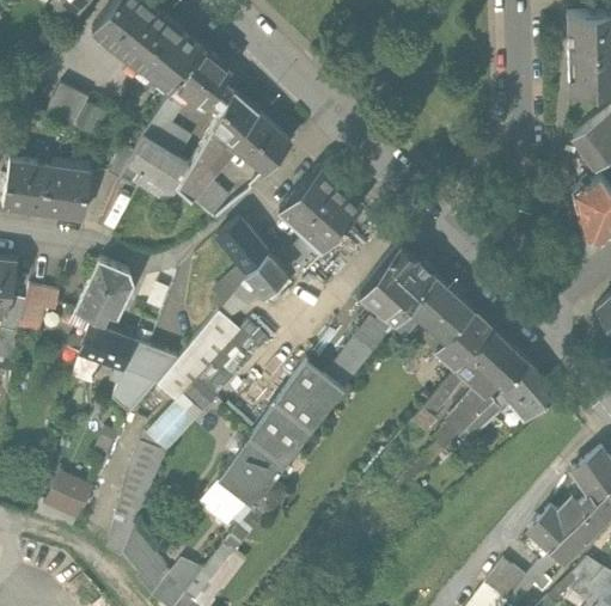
[(56,0),(63,4),(66,12),(74,16),(83,0),(56,0)]
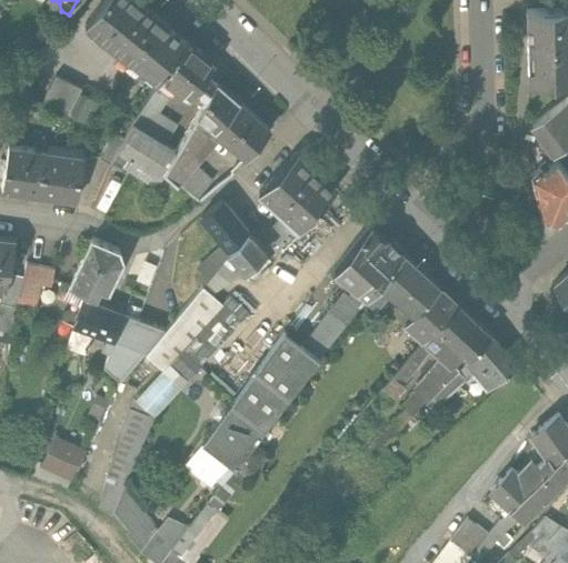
[(158,88),(165,78),(187,44),(132,0),(107,0),(86,28),(158,88)]
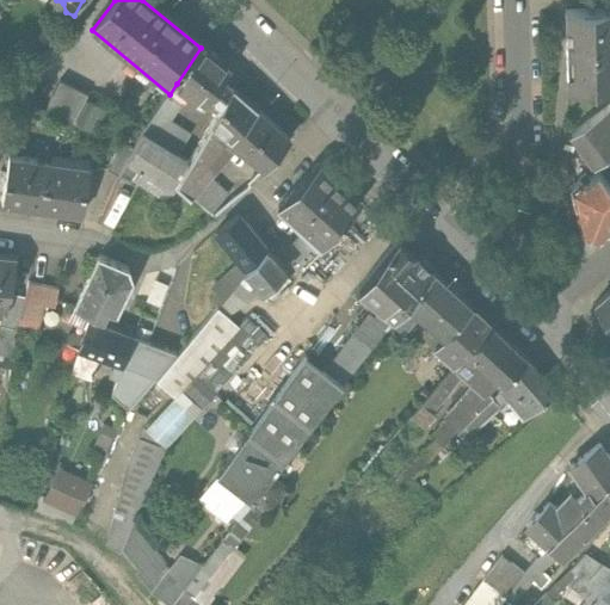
[(609,14),(566,17),(568,94),(609,93),(609,14)]
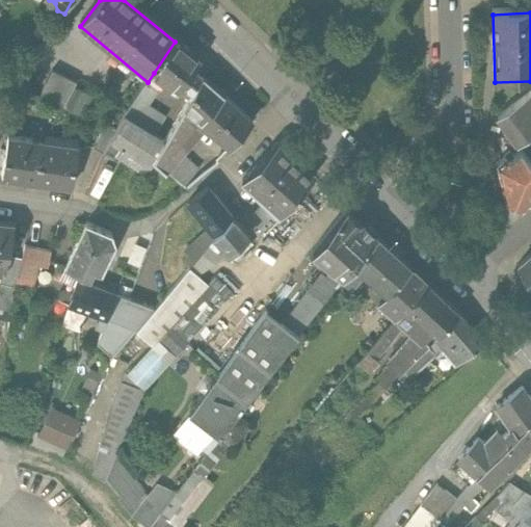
[(178,93),(190,99),(203,79),(194,72),(202,63),(175,42),(154,73),(164,81),(167,84),(165,88),(176,96),(178,93)]
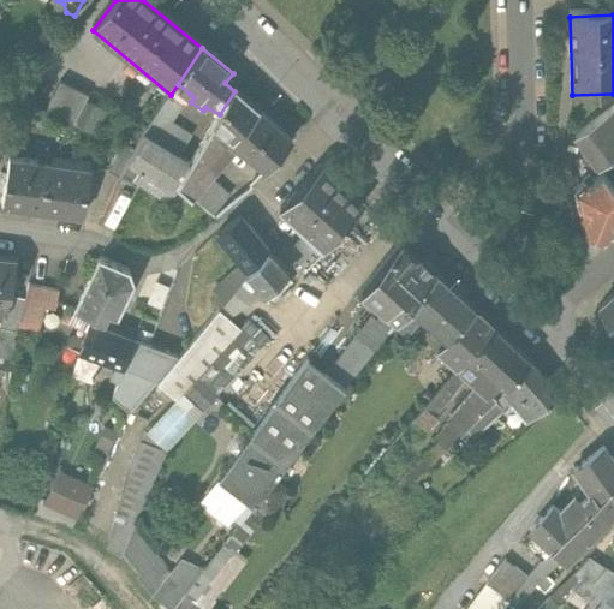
[(171,95),(143,136),(179,159),(192,137),(172,124),(190,94),(178,84),(171,95)]
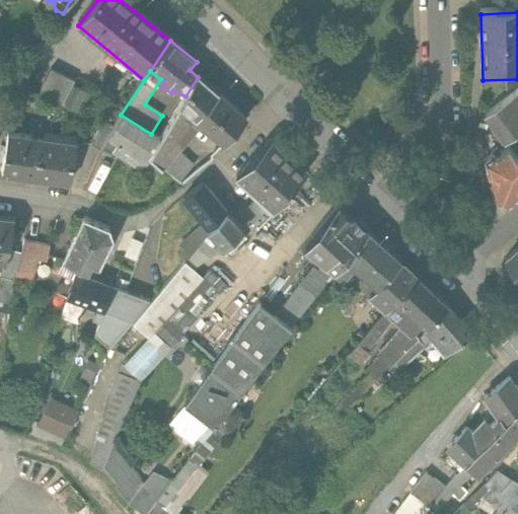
[(39,96),(62,107),(74,83),(52,72),(39,96)]
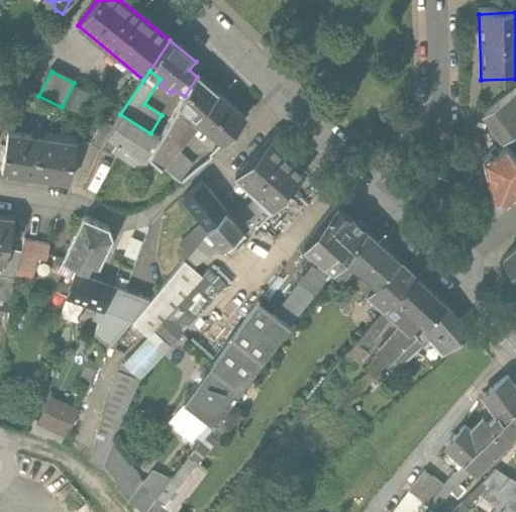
[(186,132),(196,121),(195,120),(218,95),(197,77),(185,96),(159,139),(148,157),(161,167),(176,149),(189,135),(186,132)]
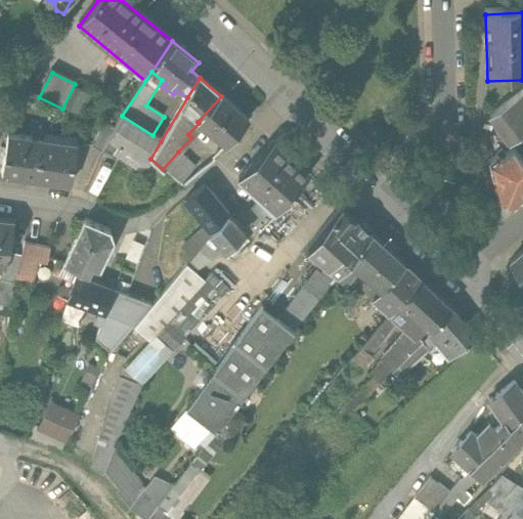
[(91,99),(76,91),(67,110),(81,118),(91,99)]
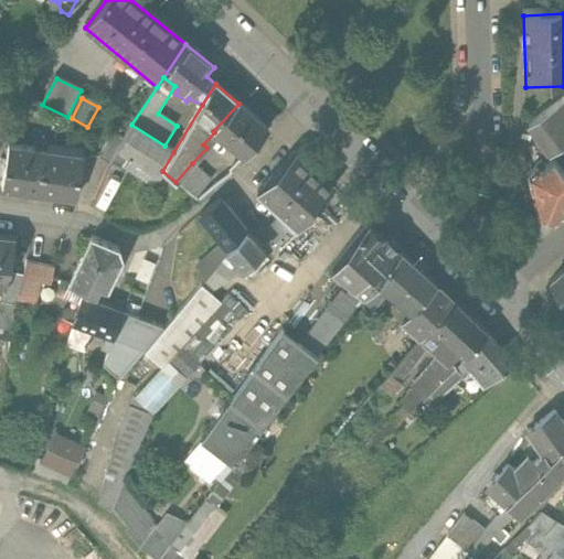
[(563,101),(528,127),(550,158),(563,147),(563,101)]
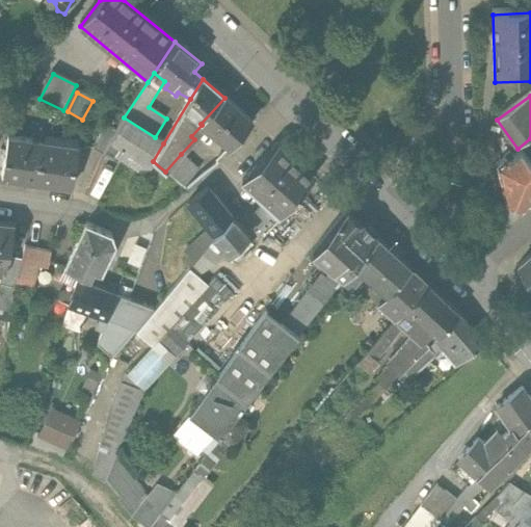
[(254,124),(224,98),(201,124),(202,125),(231,151),(254,124)]
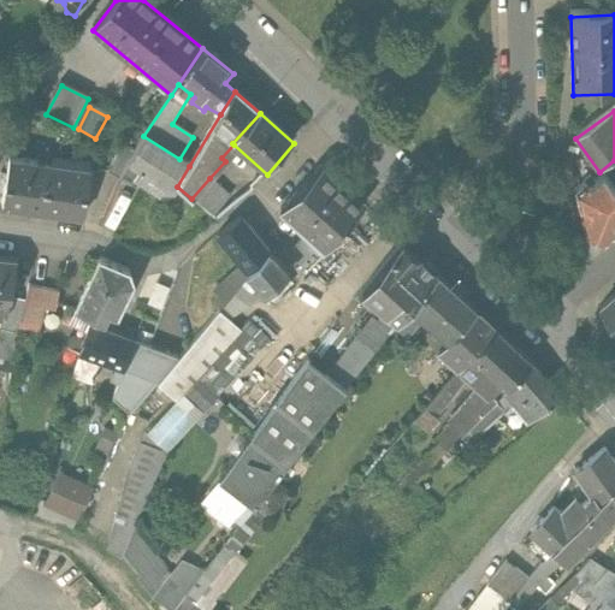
[(0,122),(0,148),(10,150),(15,124),(0,122)]
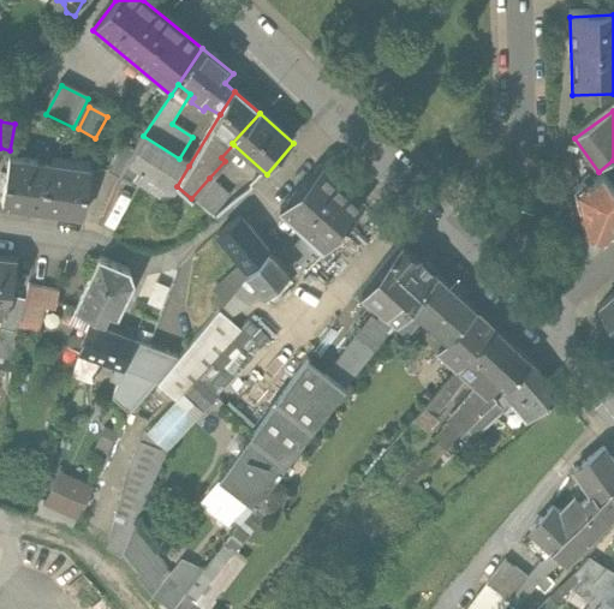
[(143,136),(132,155),(130,161),(174,191),(177,186),(189,166),(179,159),(143,136)]
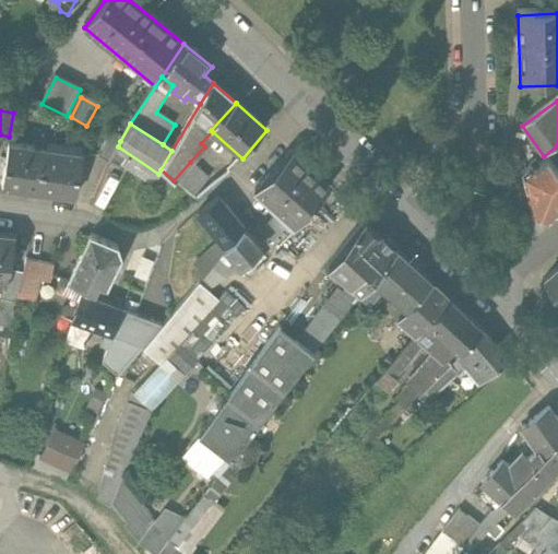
[(151,186),(158,174),(118,146),(120,141),(109,136),(97,156),(119,168),(120,165),(151,186)]
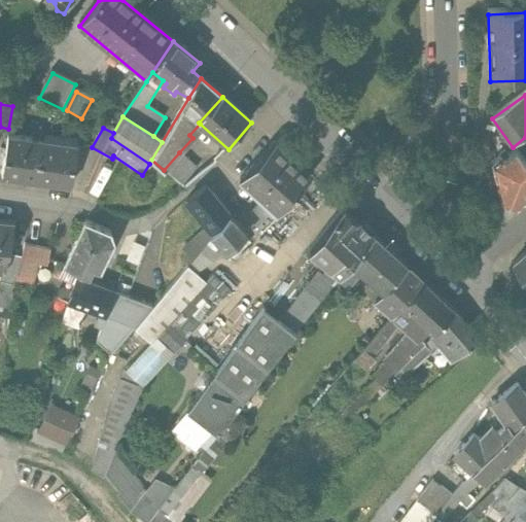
[(47,135),(42,142),(36,181),(72,185),(78,139),(47,135)]
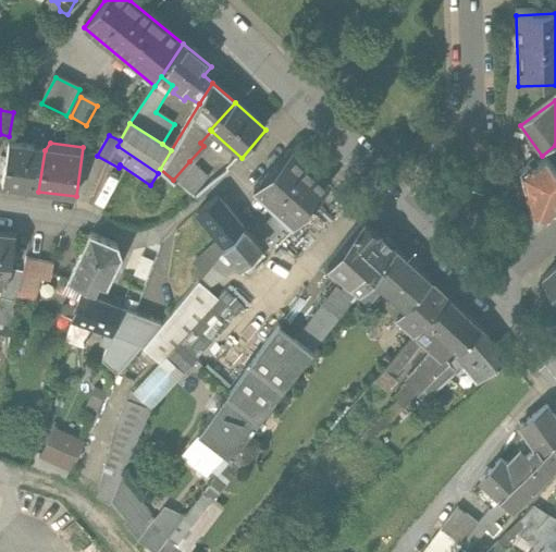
[(2,185),(38,192),(45,150),(9,145),(2,185)]
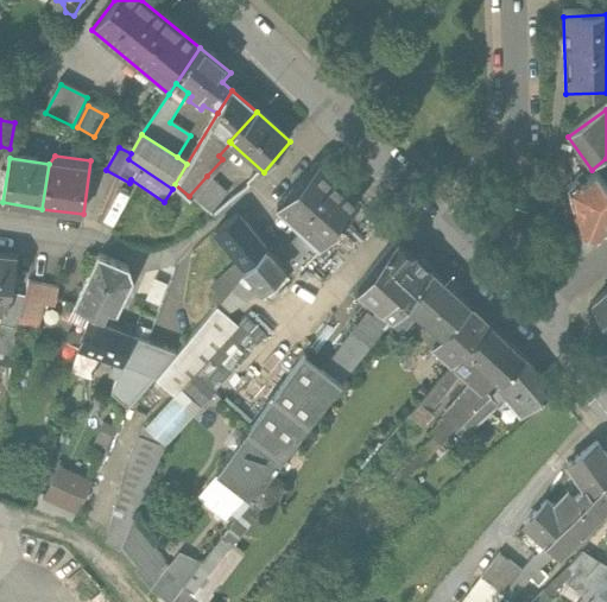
[(277,209),(302,234),(314,246),(318,251),(359,207),(317,168),(277,209)]
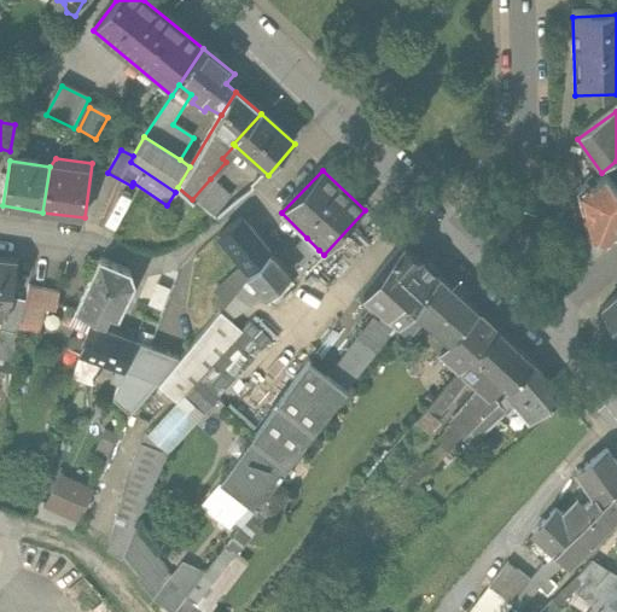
[(593,179),(577,192),(589,242),(601,246),(616,232),(616,191),(605,178),(598,184),(593,179)]
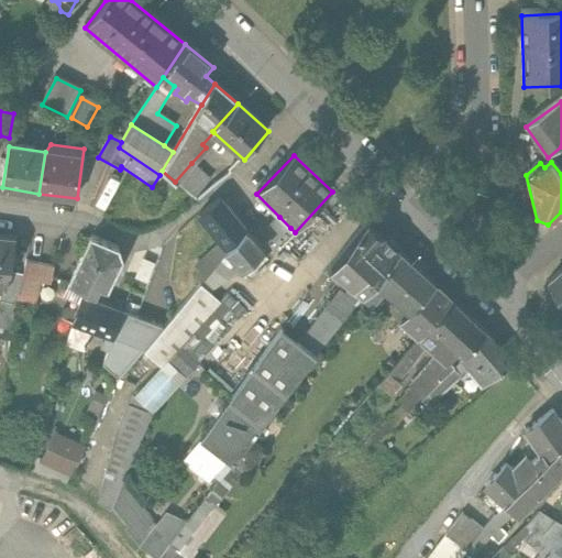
[(211,181),(191,163),(175,182),(191,197),(211,181)]
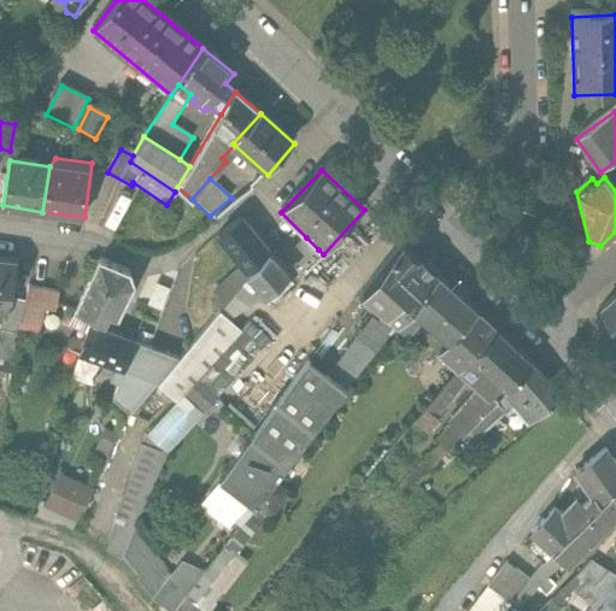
[(218,236),(244,268),(265,297),(273,304),(295,283),(241,218),(218,236)]
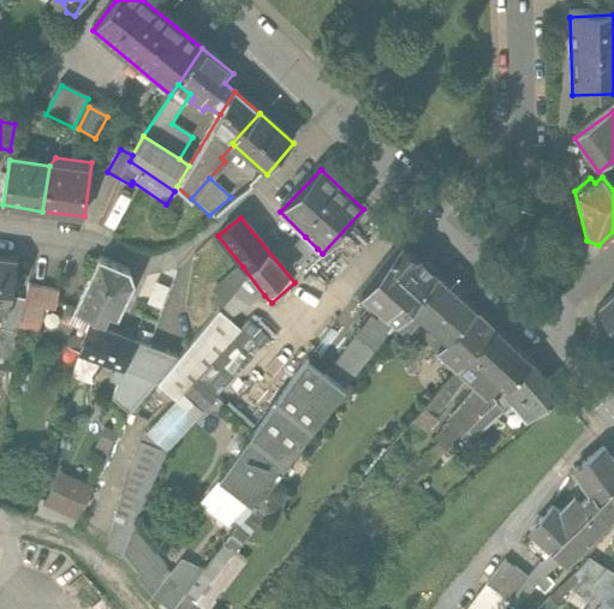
[(302,266),(317,249),(305,237),(292,251),(292,258),(302,266)]
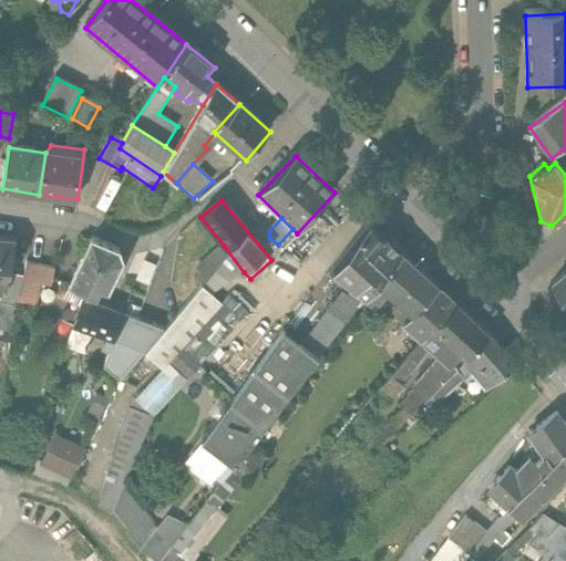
[(366,299),(379,284),(403,256),(370,226),(332,270),(354,289),(366,299)]
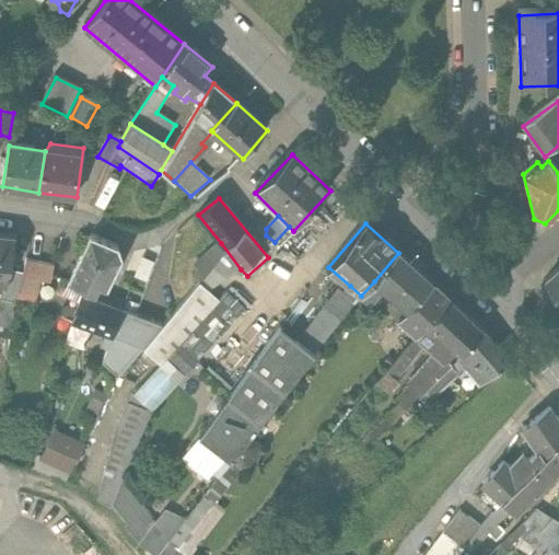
[(0,288),(4,288),(10,270),(15,238),(0,235),(0,288)]
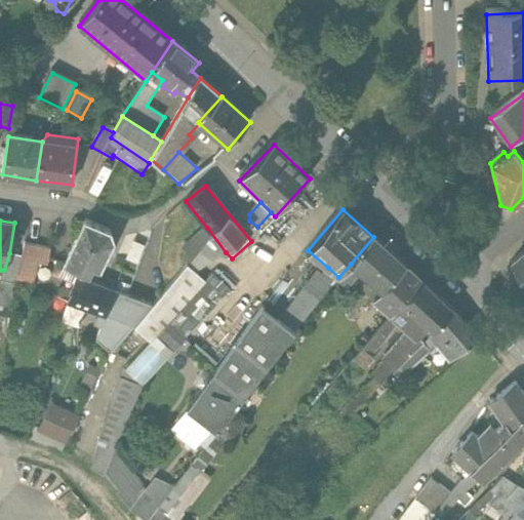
[(85,222),(65,265),(87,276),(91,268),(99,272),(114,241),(110,232),(85,222)]
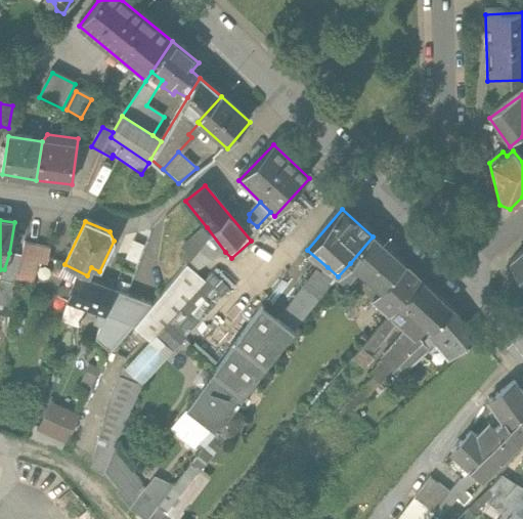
[(54,248),(58,228),(31,223),(28,242),(54,248)]
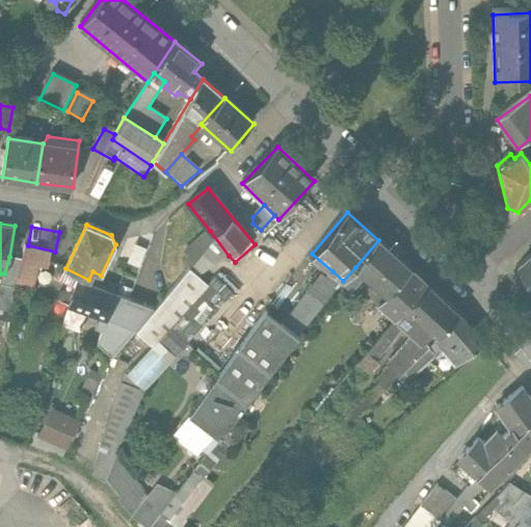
[(183,263),(189,269),(198,278),(229,256),(210,231),(185,254),(188,257),(183,263)]
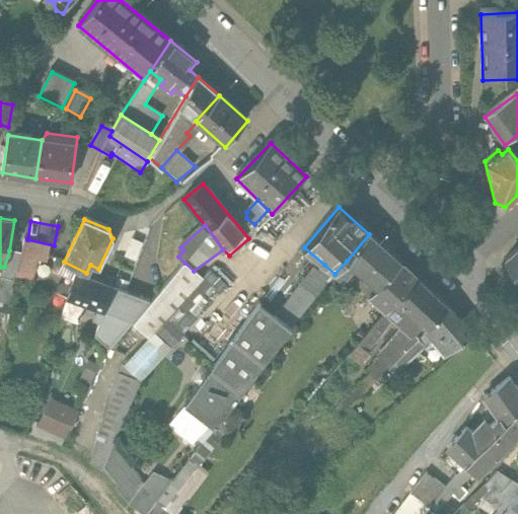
[(358,287),(369,298),(400,265),(369,234),(347,261),(366,279),(358,287)]
